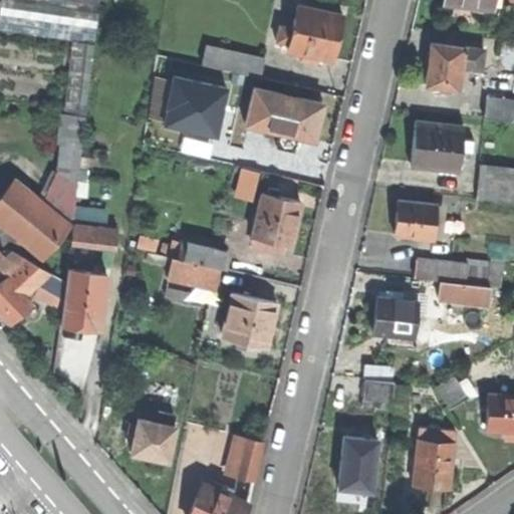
[(0,0),(0,33),(70,42),(93,45),(98,0),(0,0)]
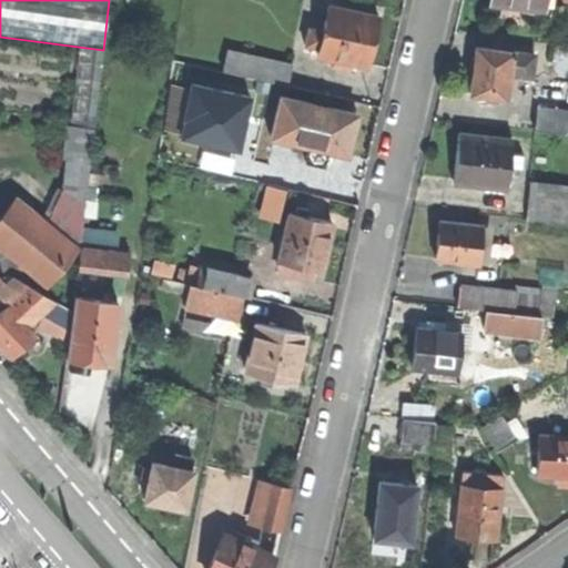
[(489,0),(489,4),(546,10),(546,0),(489,0)]
